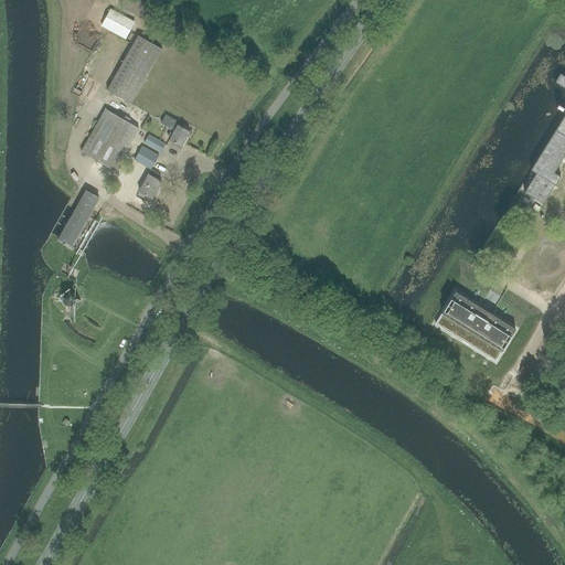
[(102,25),(126,39),(135,22),(110,10),(102,25)]
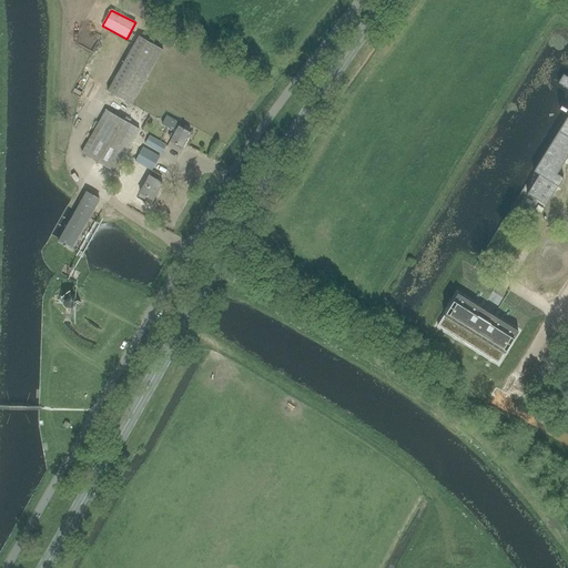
[(139,36),(108,91),(132,104),(163,50),(139,36)]
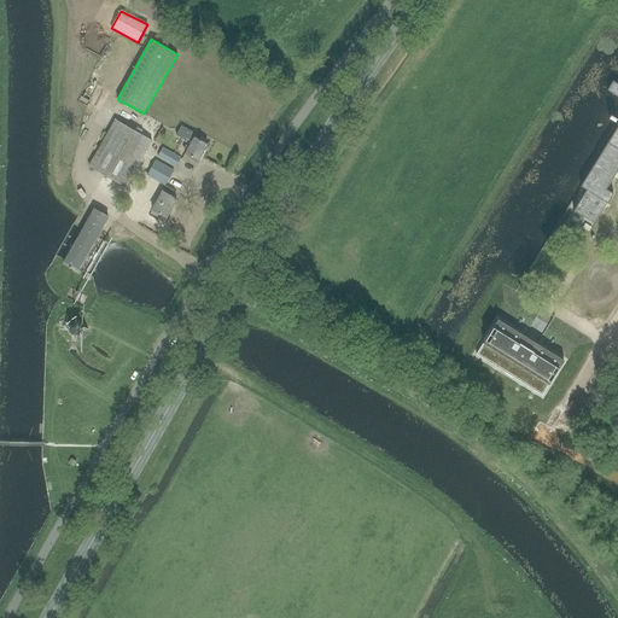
[(127,187),(153,140),(117,120),(91,167),(127,187)]
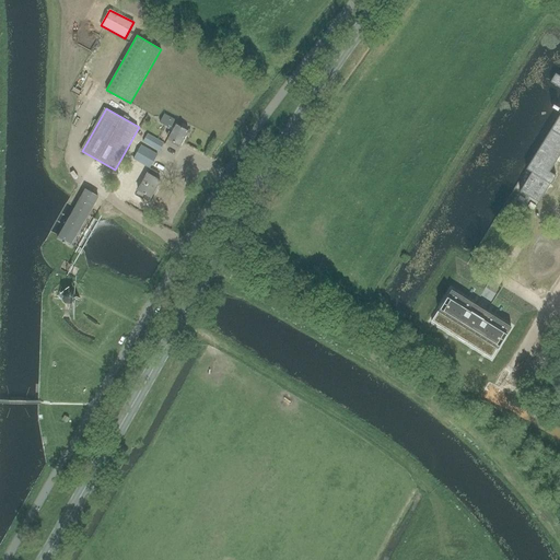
[(559,112),(559,113),(559,116),(527,170),(532,173),(521,191),(539,202),(550,186),(552,186),(558,177),(551,173),(559,158),(559,112)]
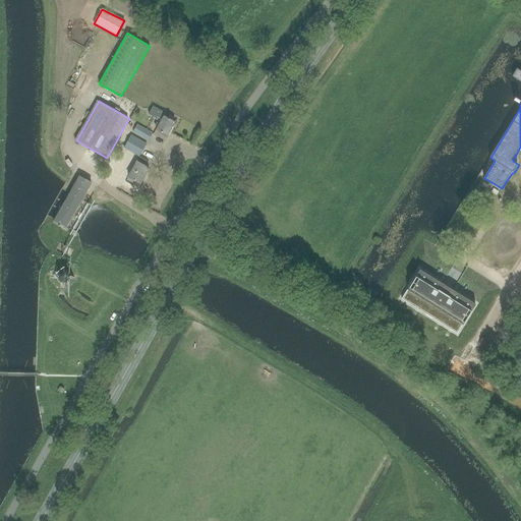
[(156,128),(168,135),(176,121),(166,116),(168,114),(155,106),(150,114),(156,117),(157,116),(162,119),(156,128)]
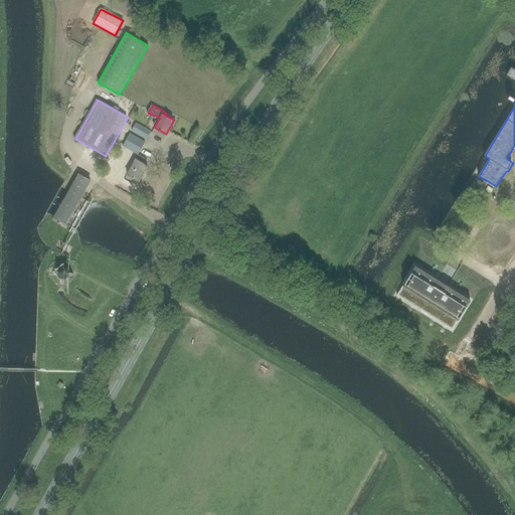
[(136,123),(132,130),(147,139),(151,131),(136,123)]
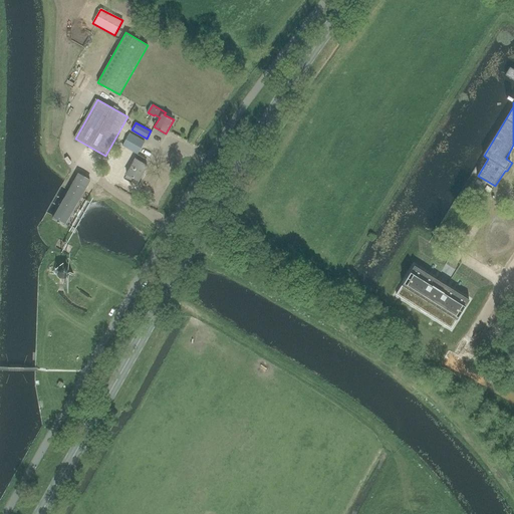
[(146,142),(130,133),(122,146),(138,155),(146,142)]
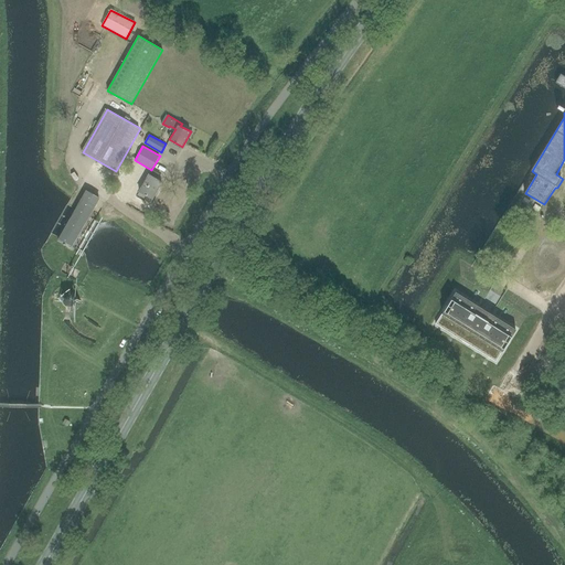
[(152,199),(162,181),(150,174),(140,191),(152,199)]
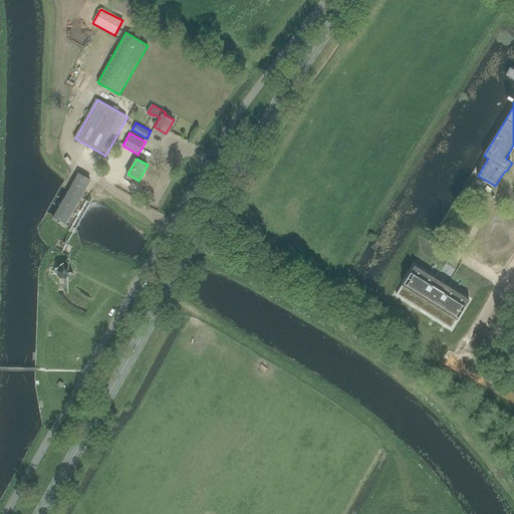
[(66,226),(91,181),(80,174),(54,219),(59,222),(58,224),(60,225),(61,223),(66,226)]
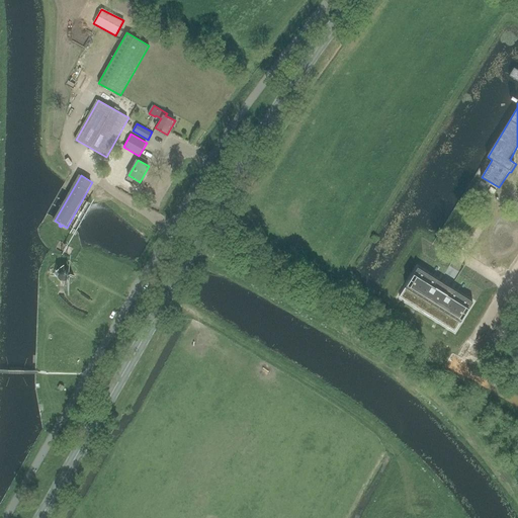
[(71,276),(72,274),(72,272),(71,269),(69,268),(67,267),(64,267),(62,268),(60,269),(59,271),(59,274),(59,276),(61,278),(63,279),(65,280),(67,279),(69,278),(71,276)]
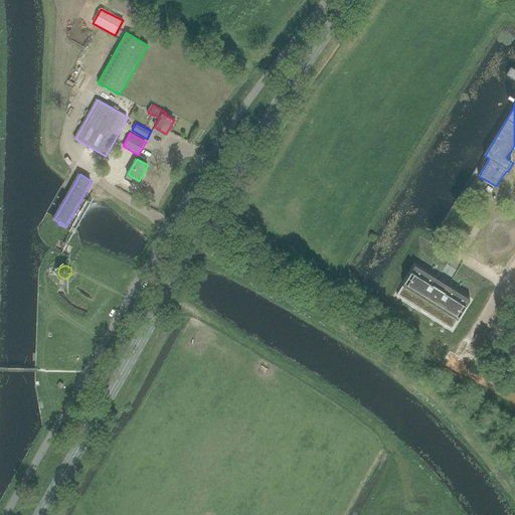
[(453,331),(471,302),(415,268),(397,296),(453,331)]
